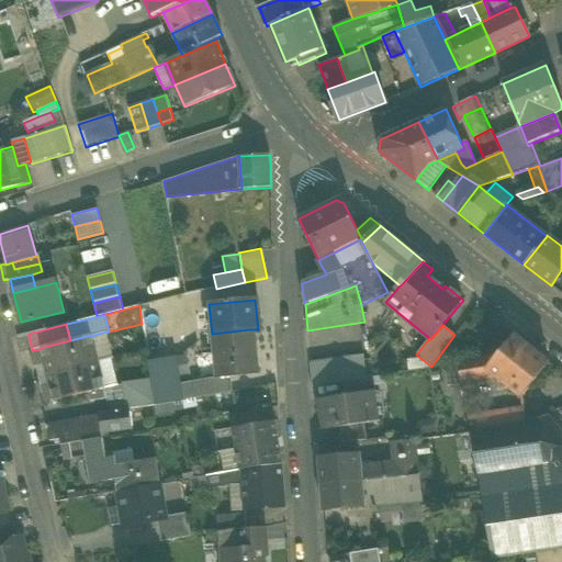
[(212,334),(216,378),(226,378),(255,374),(250,329),(212,334)]
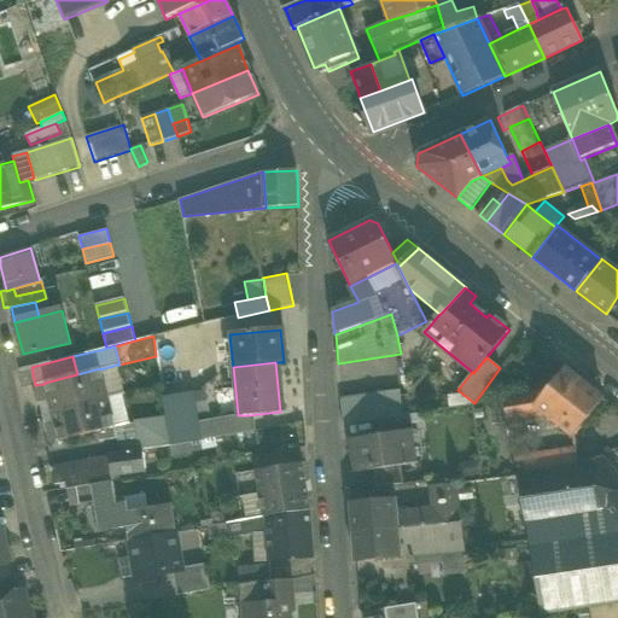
[(100,369),(108,397),(122,394),(126,394),(117,365),(100,369)]
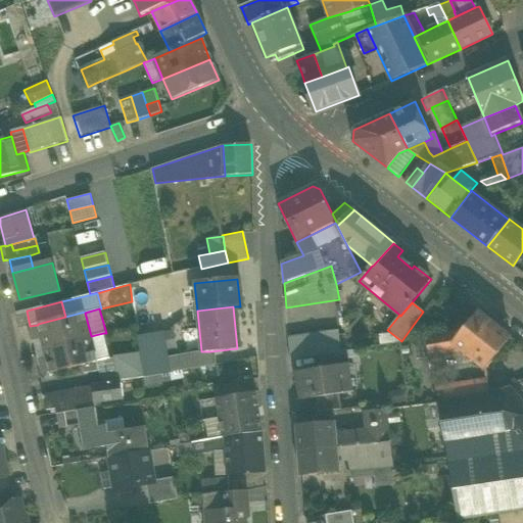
[(41,338),(44,348),(91,336),(85,313),(85,312),(65,317),(38,324),(38,325),(30,326),(34,340),(41,338)]
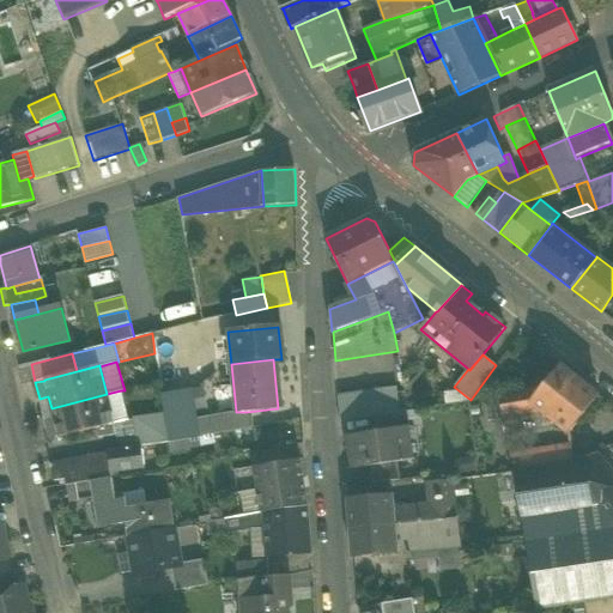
[(562,365),(542,389),(530,404),(540,411),(569,434),(599,395),(562,365)]
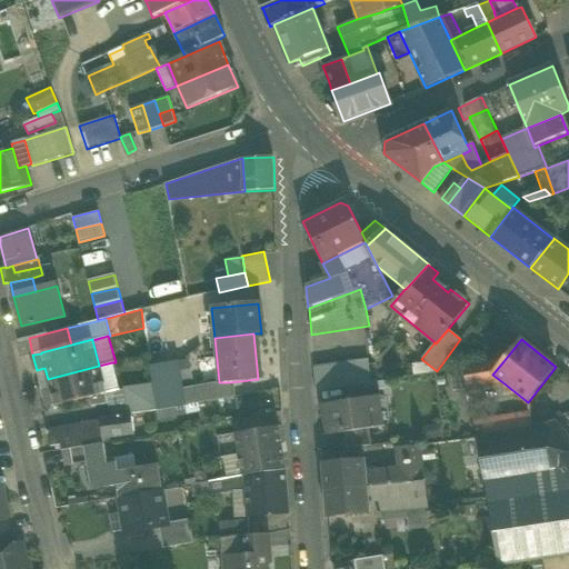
[(369,359),(356,361),(357,386),(370,383),(369,359)]
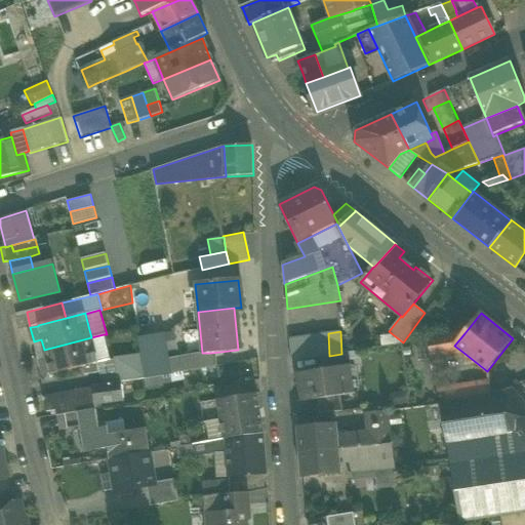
[(176,333),(164,335),(167,353),(178,351),(176,333)]
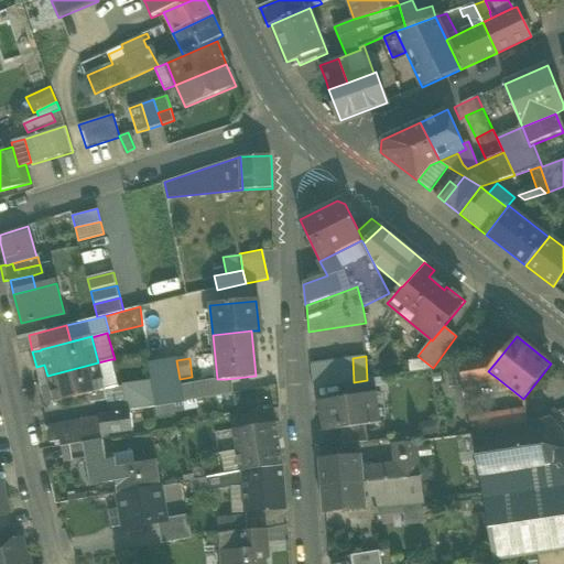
[(346,383),(354,382),(353,358),(311,365),(311,366),(313,389),(313,388),(346,383)]
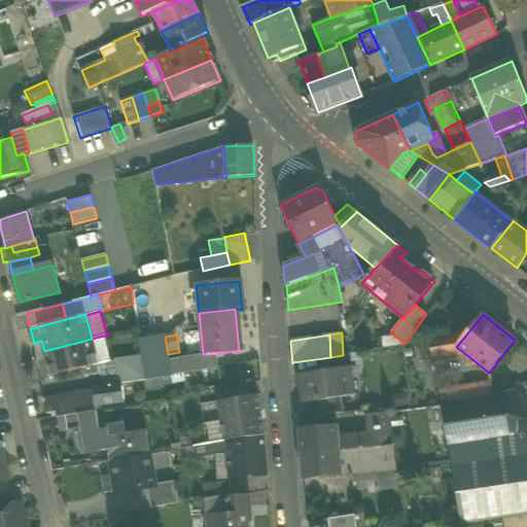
[(433,358),(464,353),(456,347),(466,335),(430,340),(433,358)]
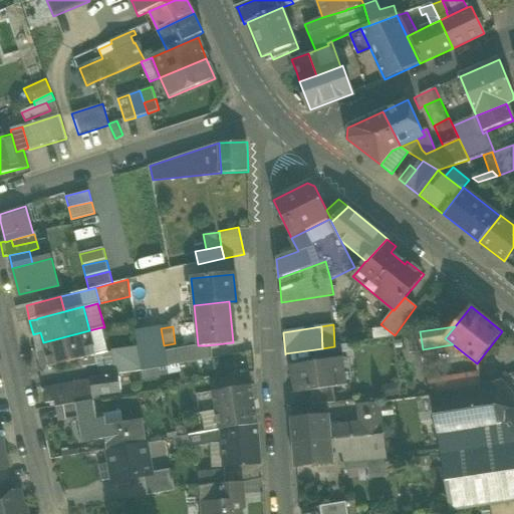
[(107,352),(101,327),(89,330),(95,353),(107,352)]
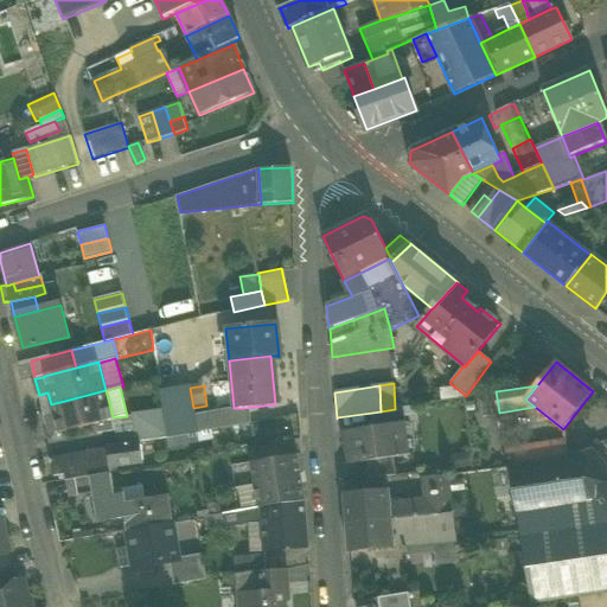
[(164,410),(168,438),(196,433),(198,433),(193,408),(190,388),(160,393),(164,410)]
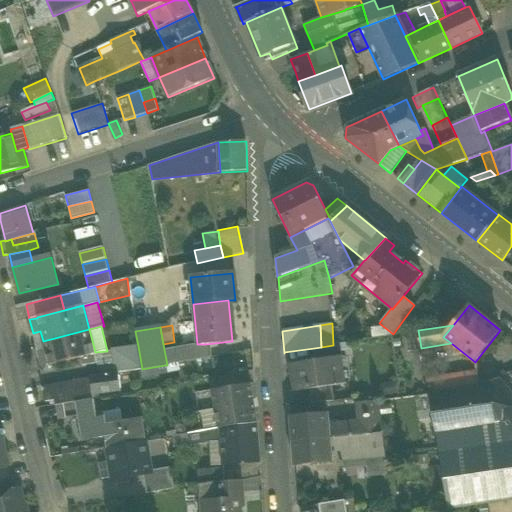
[(43,341),(45,351),(49,365),(49,366),(82,357),(95,354),(95,352),(89,329),(43,341)]
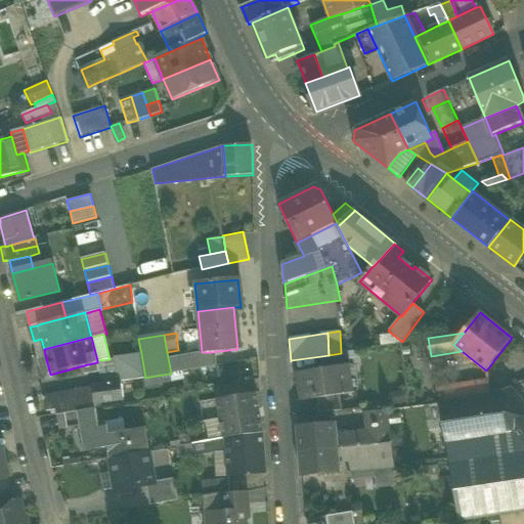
[(177,357),(179,372),(212,366),(211,352),(202,352),(177,357)]
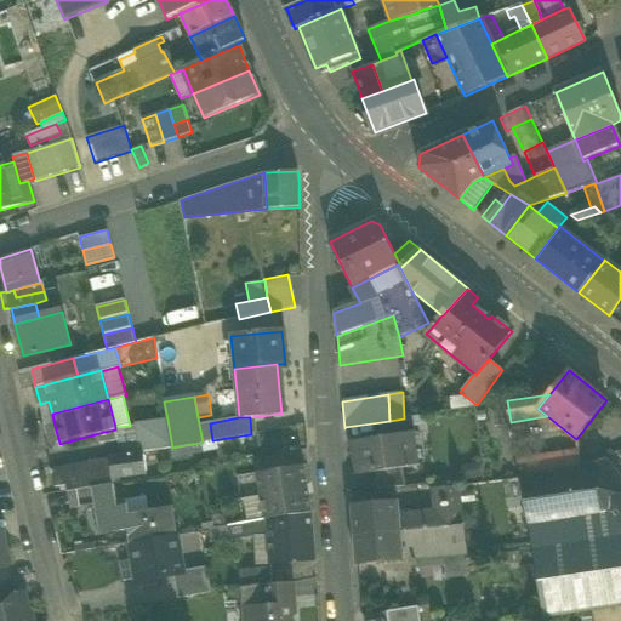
[(412,417),(404,419),(389,421),(381,422),(383,437),(404,434),(415,432),(412,417)]
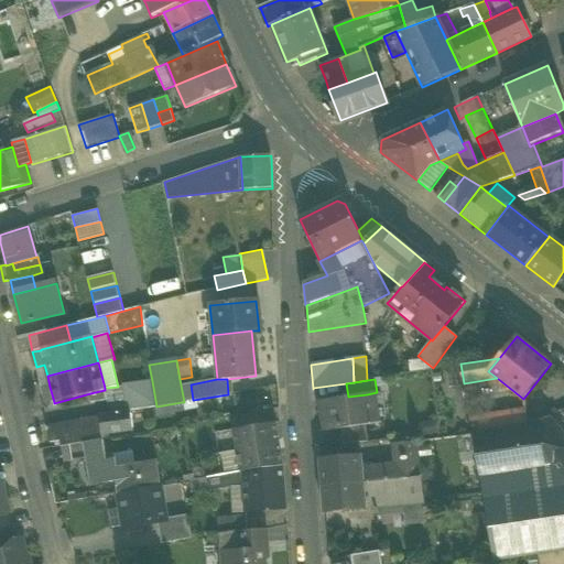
[(126,397),(129,411),(130,411),(156,407),(152,381),(134,384),(136,393),(126,396),(126,397)]
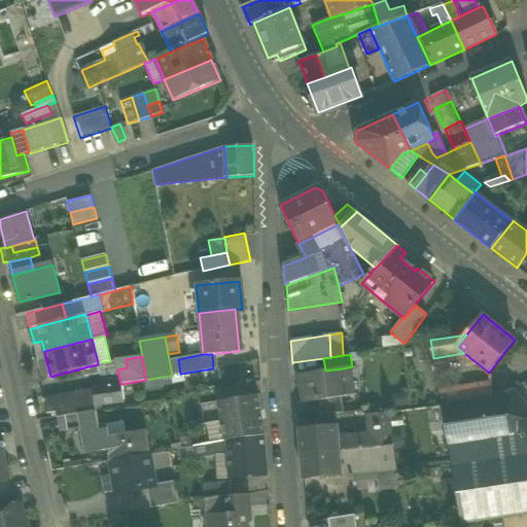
[(110,361),(98,362),(98,364),(100,375),(117,371),(117,370),(127,367),(126,359),(110,361)]
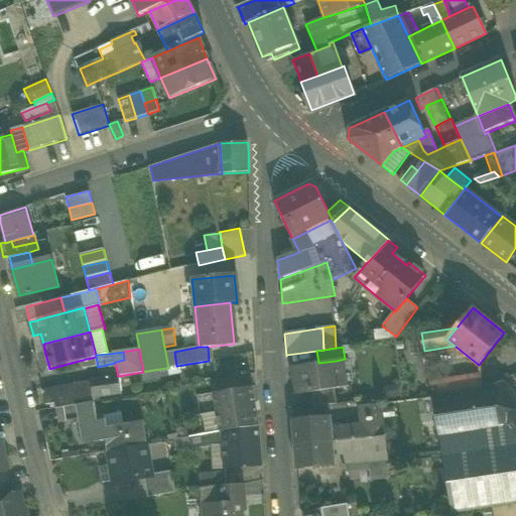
[(41,369),(49,368),(45,354),(38,356),(41,369)]
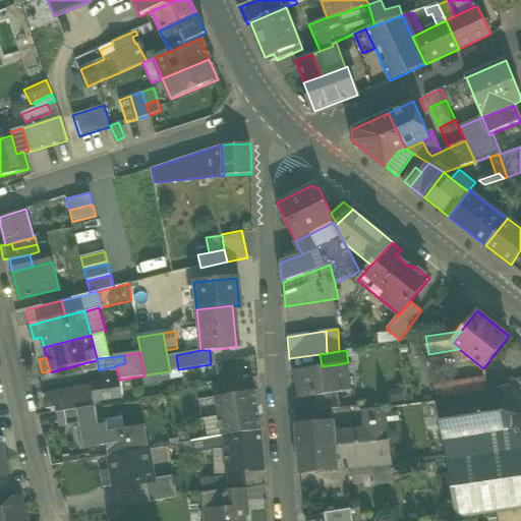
[(83,363),(85,372),(99,370),(97,360),(83,363)]
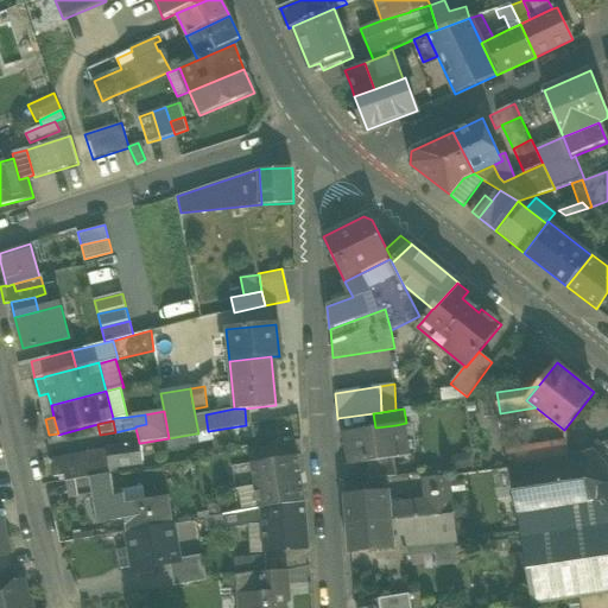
[(396,425),(401,457),(411,456),(406,423),(396,425)]
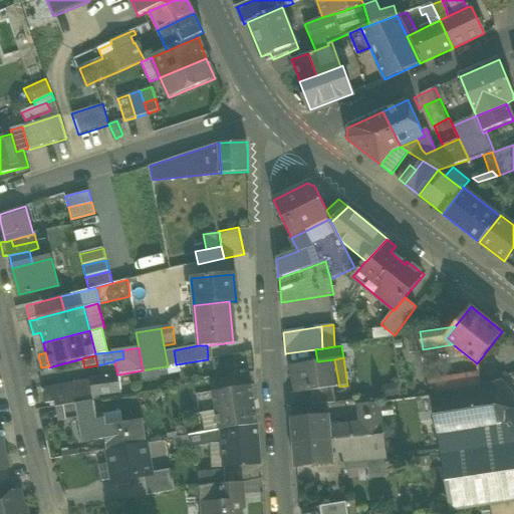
[(292,365),(297,394),(311,391),(333,388),(339,387),(334,359),(317,361),(292,365)]
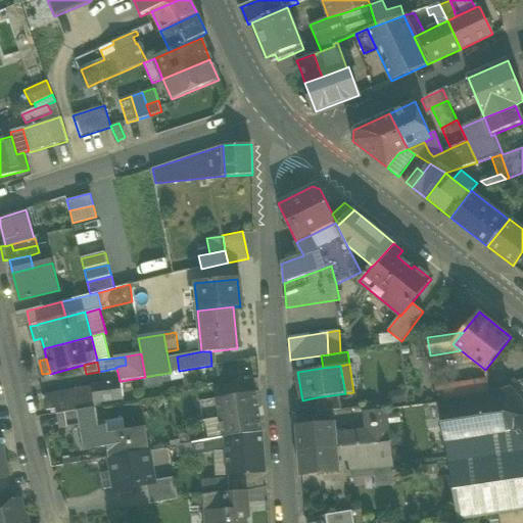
[(99,372),(101,383),(120,381),(116,368),(99,372)]
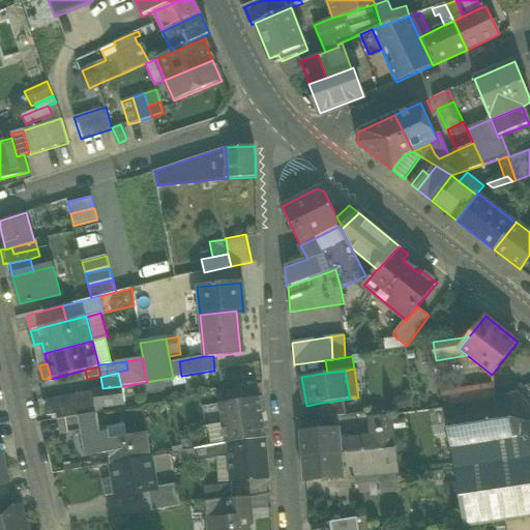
[(147,382),(148,390),(173,386),(171,378),(147,382)]
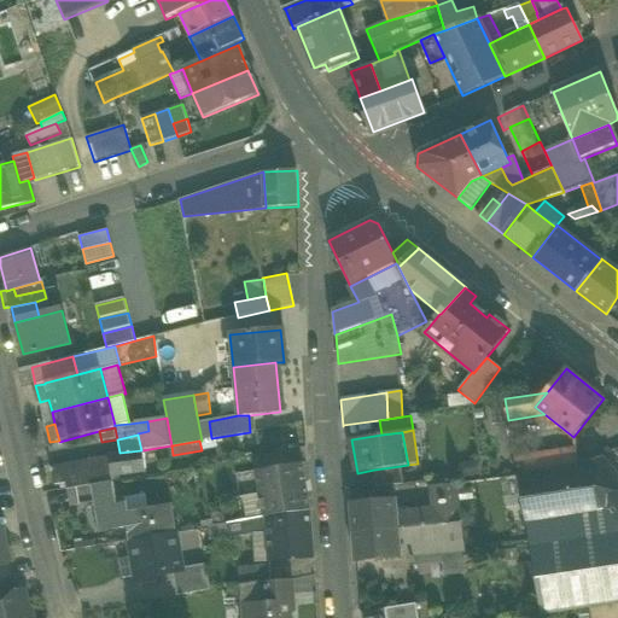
[(522,465),(523,474),(569,467),(578,465),(576,448),(514,458),(516,465),(522,465)]
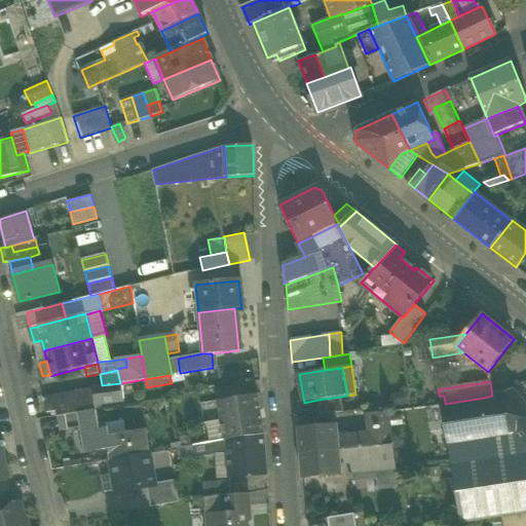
[(59,416),(77,413),(97,410),(96,405),(124,401),(121,383),(120,383),(102,385),(94,387),(94,389),(82,391),(44,399),(47,412),(58,411),(59,416)]
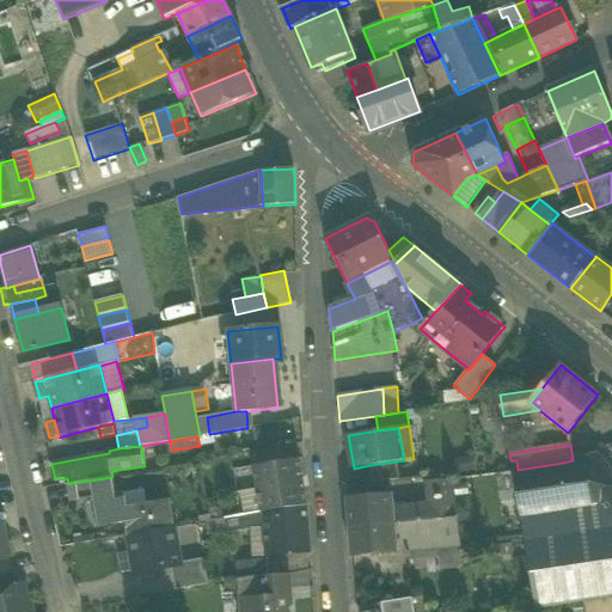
[(521,518),(574,509),(579,499),(579,489),(597,487),(607,477),(589,454),(573,460),(563,463),(518,470),(514,471),(521,518)]
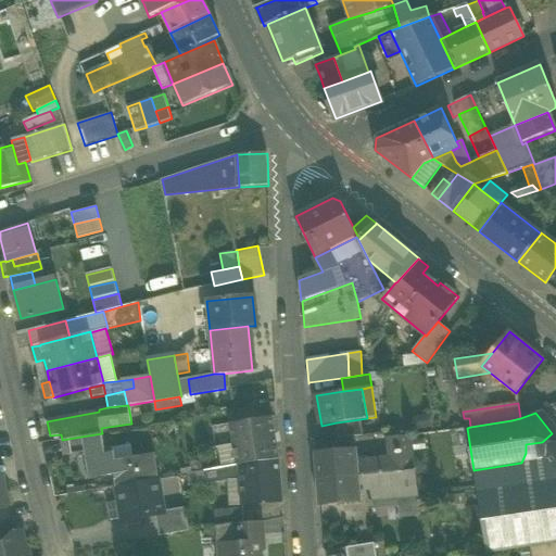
[(430,414),(412,416),(414,430),(432,429),(430,414)]
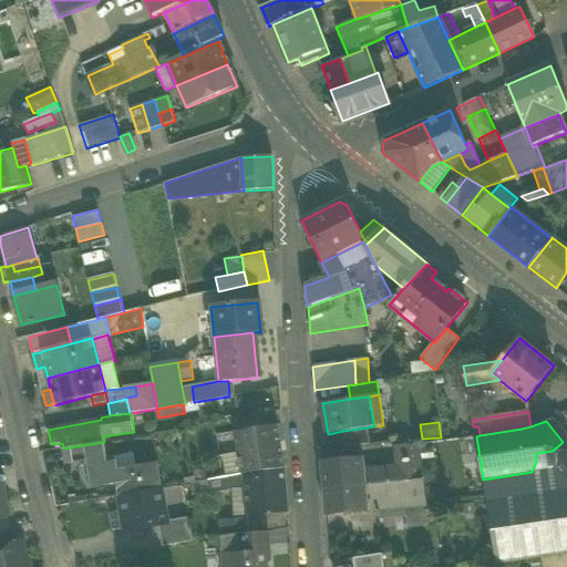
[(241,474),(245,474),(285,468),(278,425),(235,432),(238,452),(241,474)]
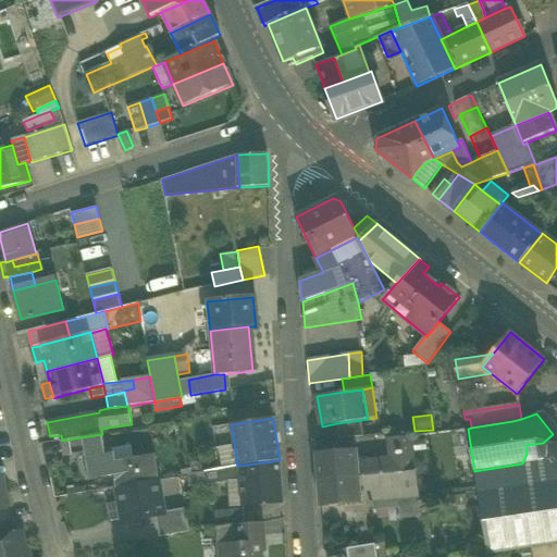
[(337,423),(339,438),(363,436),(361,420),(337,423)]
